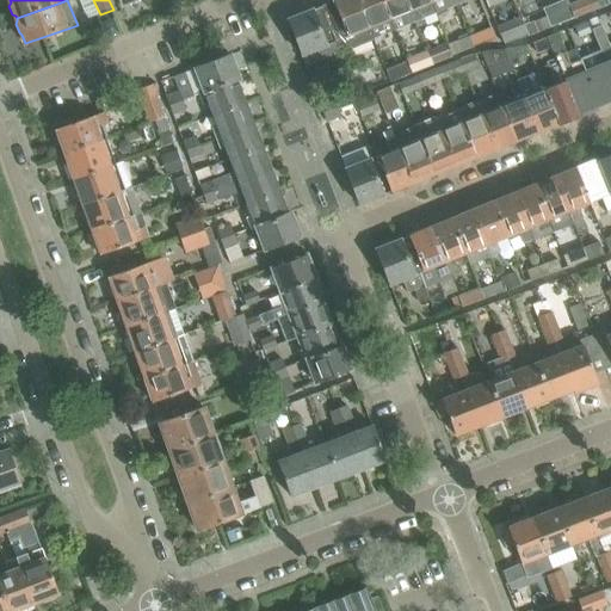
[(374,41),(357,0),(337,0),(321,6),(339,53),(340,55),(374,41)]
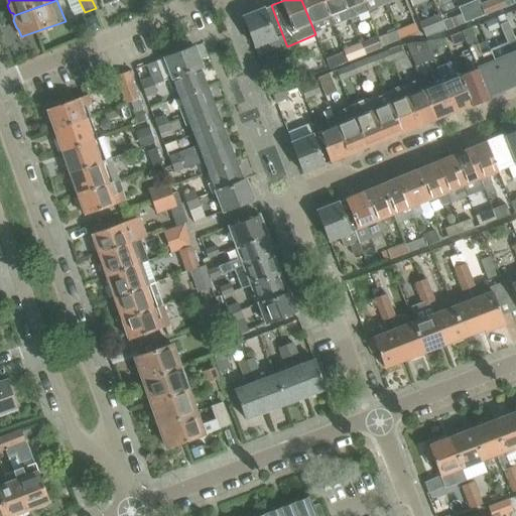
[(301,0),(315,34),(333,27),(321,0),(301,0)]
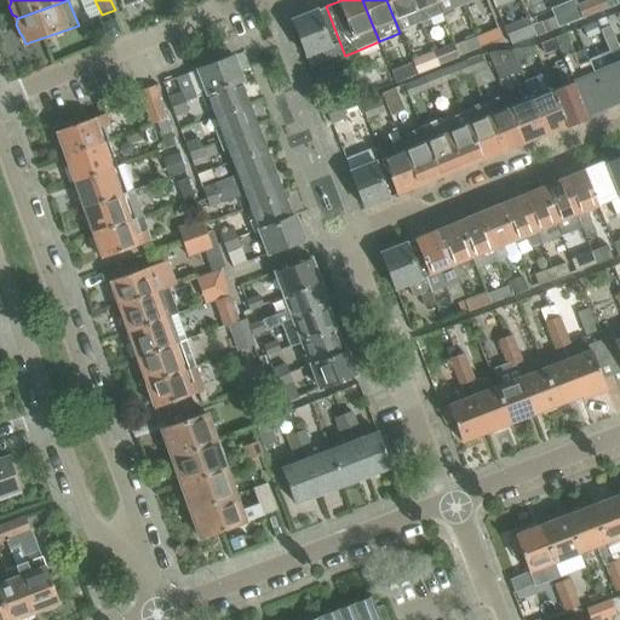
[(422,23),(412,0),(386,0),(400,33),(422,23)]
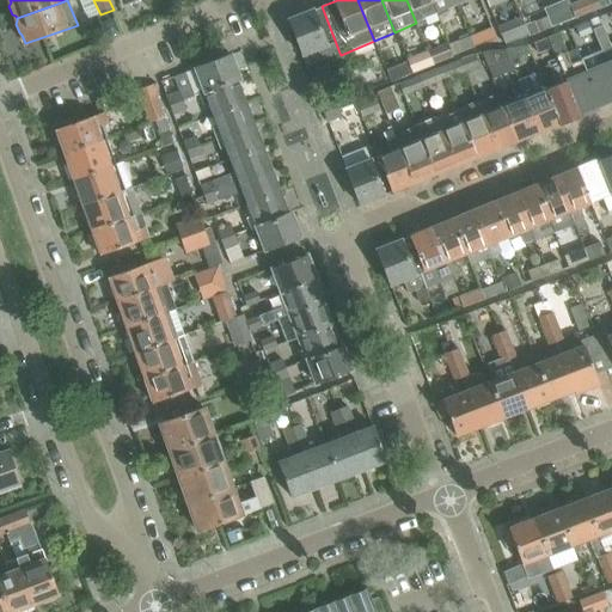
[(407,0),(416,23),(436,14),(430,0),(407,0)]
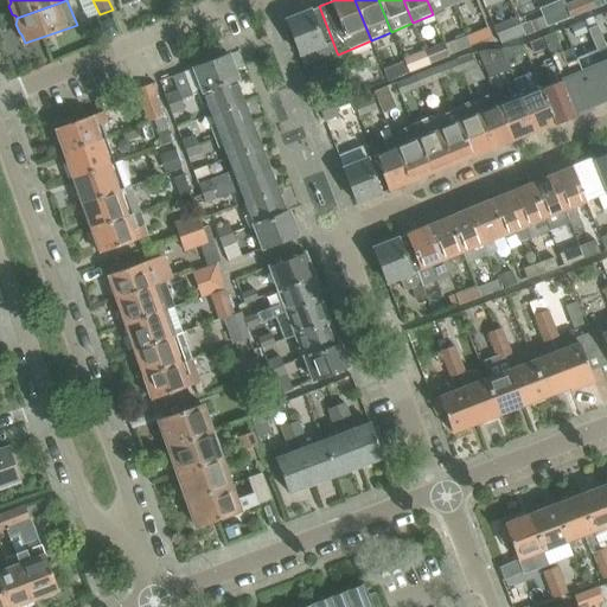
[(454,6),(452,0),(427,0),(433,14),(454,6)]
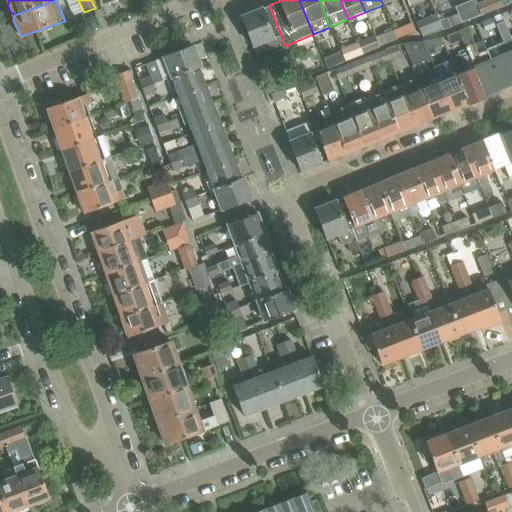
[(497,0),(488,0),(477,5),(481,15),(501,7),(497,0)]
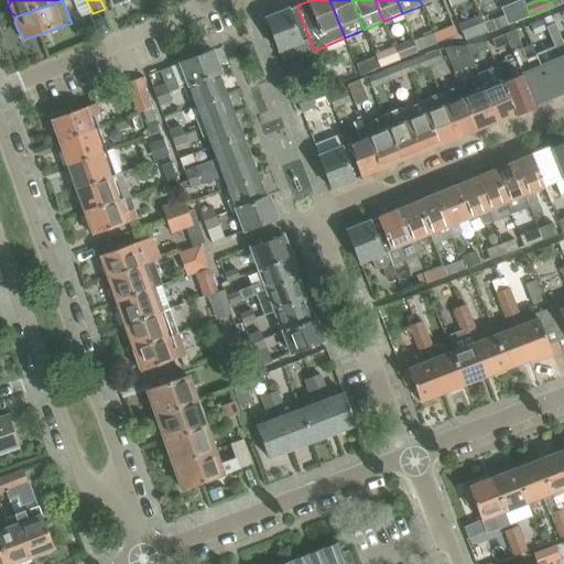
[(267,19),(279,52),(283,61),(313,49),(296,6),(267,19)]
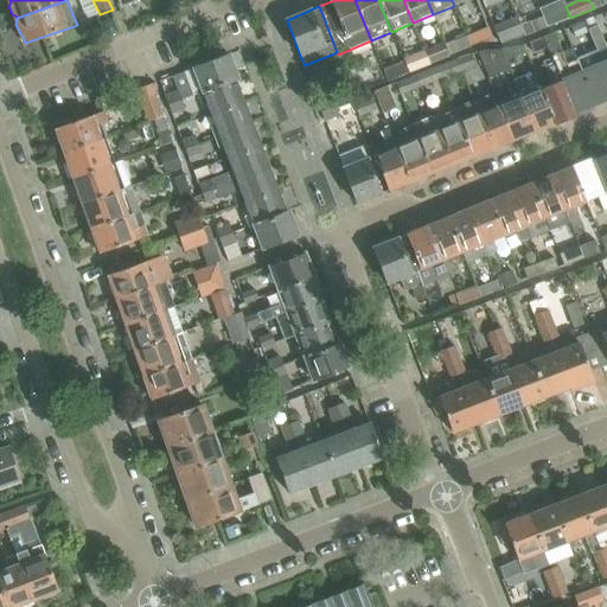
[(570,18),(566,6),(564,6),(566,8),(550,14),(555,25),(570,18)]
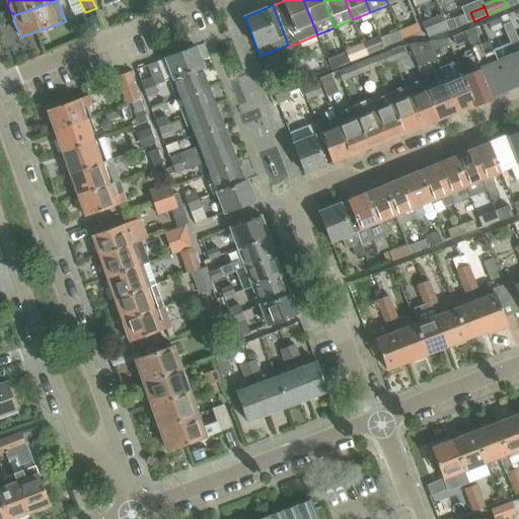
[(429,38),(448,30),(445,21),(442,14),(423,22),(429,38)]
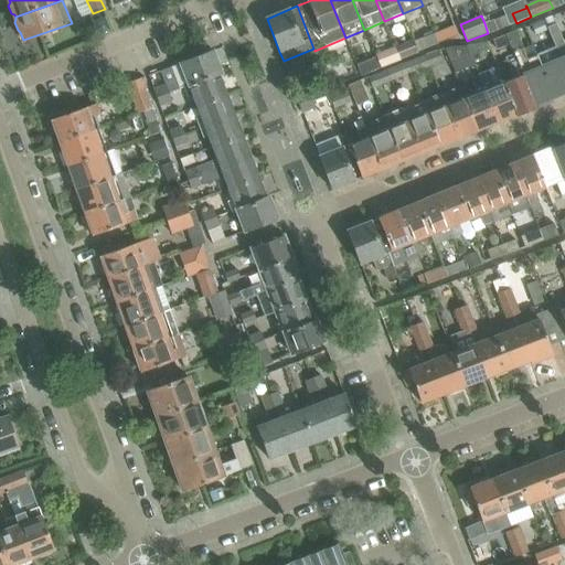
[(493,20),(484,23),(488,33),(498,30),(493,20)]
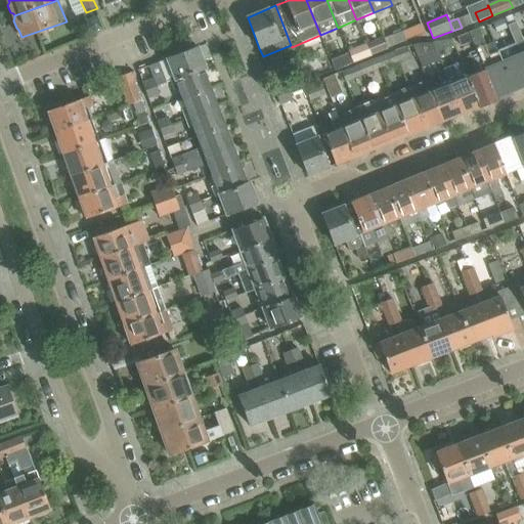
[(505,18),(493,24),(496,32),(508,28),(508,26),(505,18)]
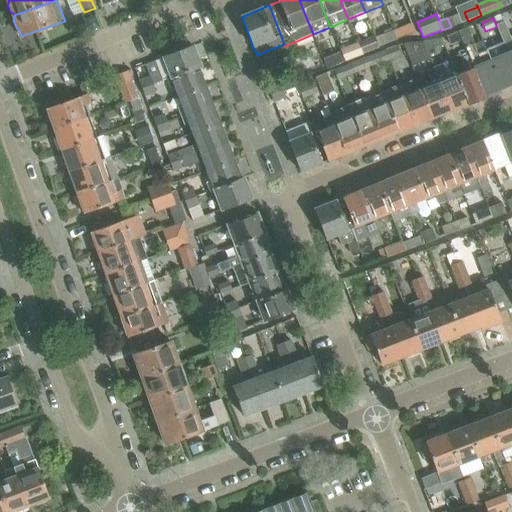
[(496,27),(499,33),(498,33),(511,67),(511,38),(511,39),(504,21),(496,25),(496,27)]
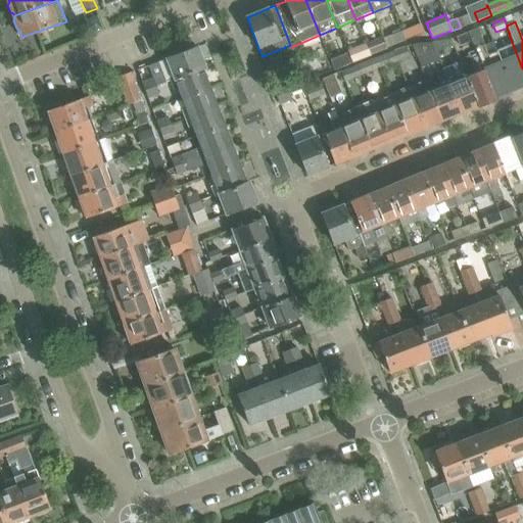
[(424,34),(420,24),(401,31),(406,41),(424,34)]
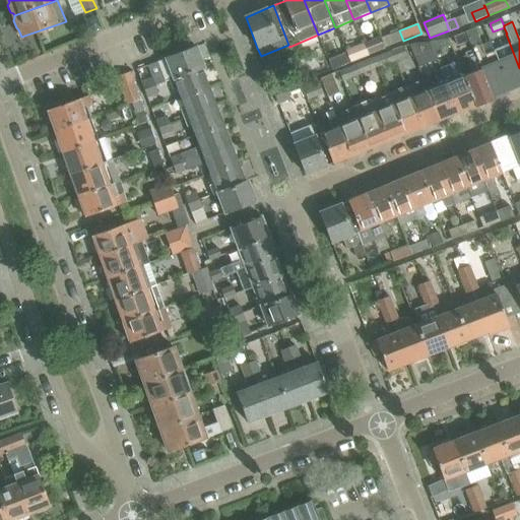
[(469,42),(473,51),(472,52),(492,100),(494,99),(493,96),(509,90),(494,51),(485,54),(475,27),(464,33),(468,42),(469,42)]
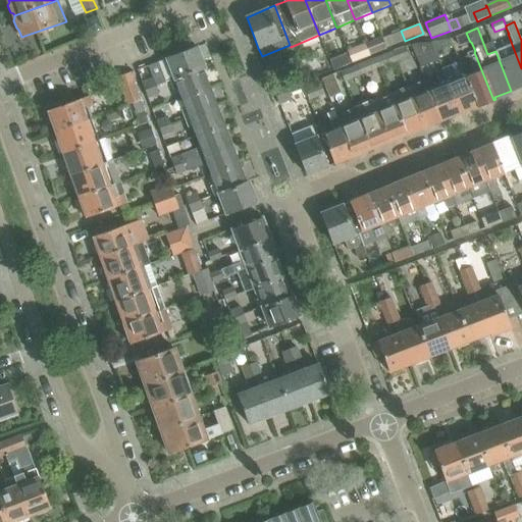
[(401,31),(382,39),(386,48),(405,41),(401,31)]
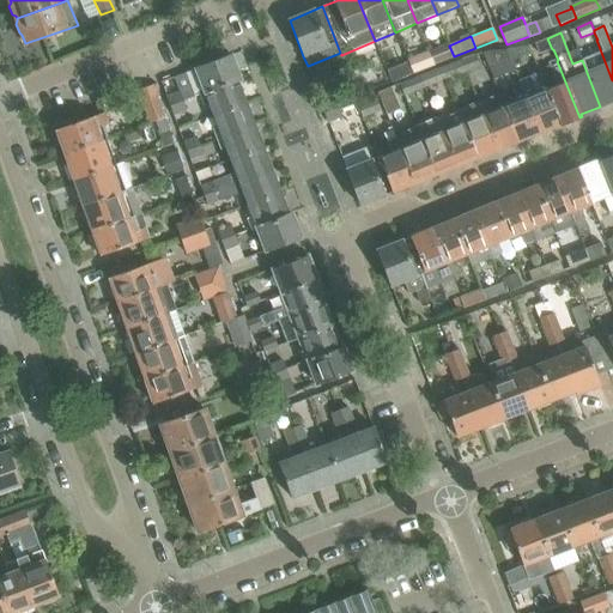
[(535,43),(540,55),(552,49),(547,38),(535,43)]
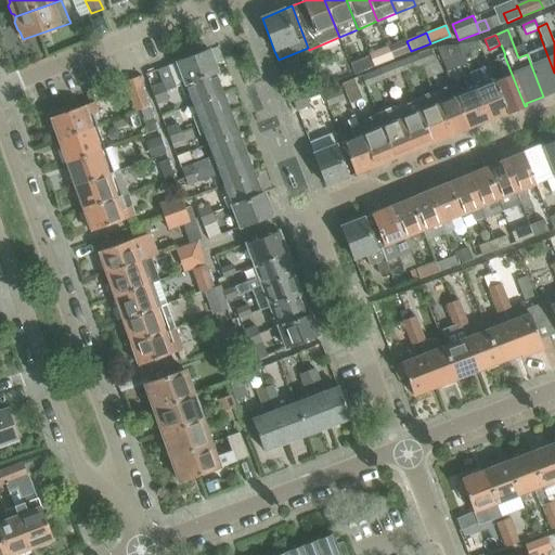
[(532,39),(537,50),(527,54),(543,97),(554,91),(554,73),(540,36),(532,39)]
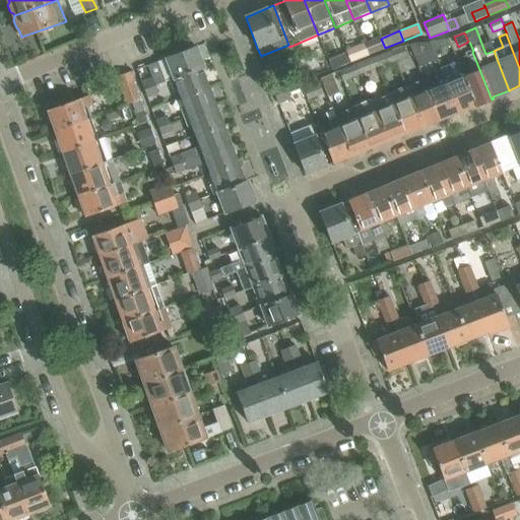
[(380,37),(364,44),(369,56),(385,49),(385,48),(381,39),(380,37)]
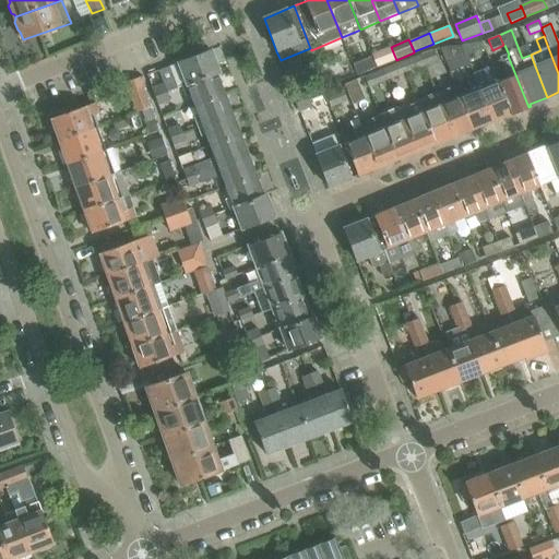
[(471,44),(462,46),(460,46),(464,56),(464,55),(467,61),(476,58),(471,44)]
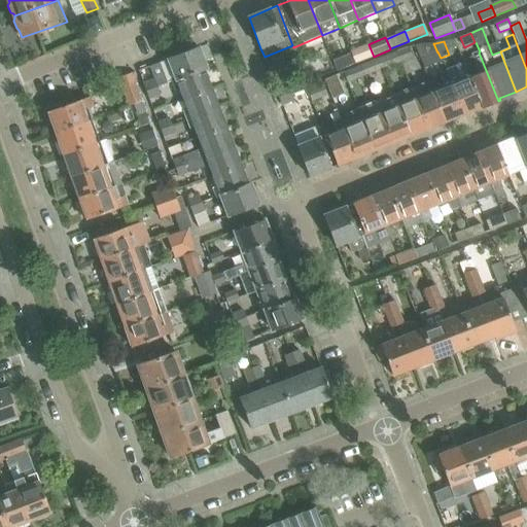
[(369,43),(350,50),(355,64),(374,57),(369,44),(369,43)]
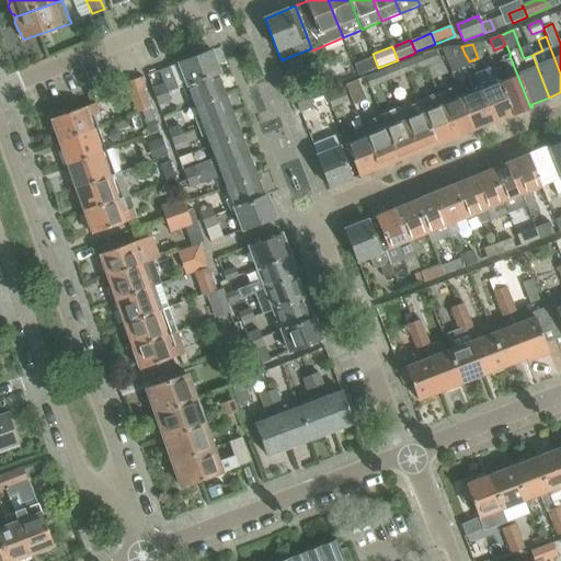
[(442,48),(448,63),(466,56),(461,46),(456,46),(447,46),(442,48)]
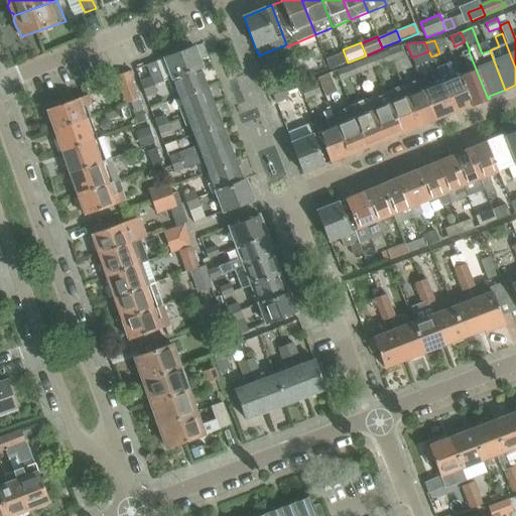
[(164,81),(169,79),(203,67),(195,46),(157,61),(164,81)]
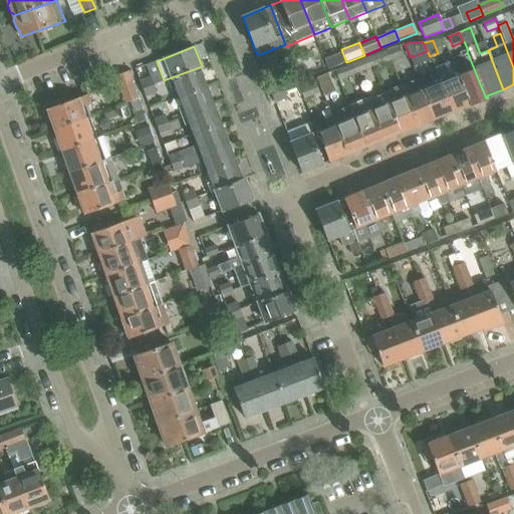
[(399,46),(387,50),(391,60),(403,55),(399,46)]
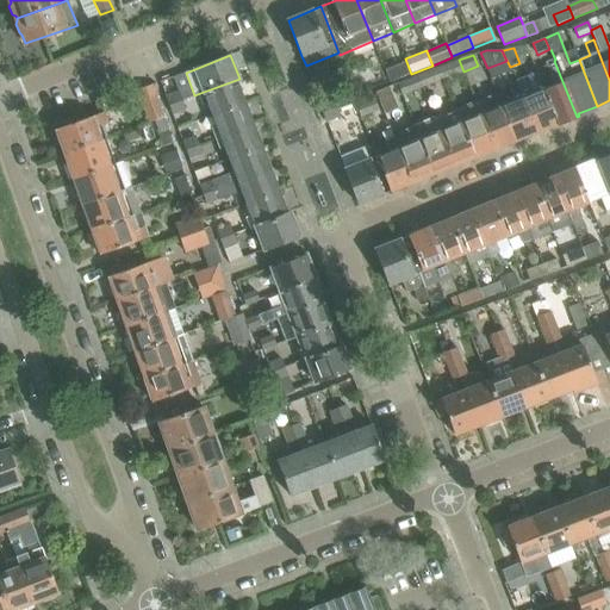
[(442,80),(464,72),(459,60),(437,68),(442,80)]
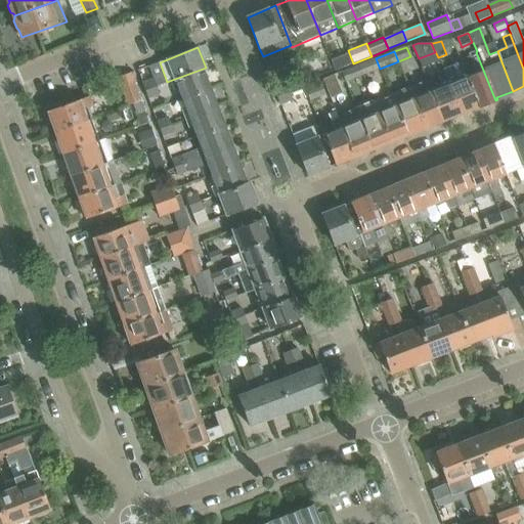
[(468,77),(462,61),(460,62),(477,107),(495,100),(476,52),(469,55),(476,74),(468,77)]
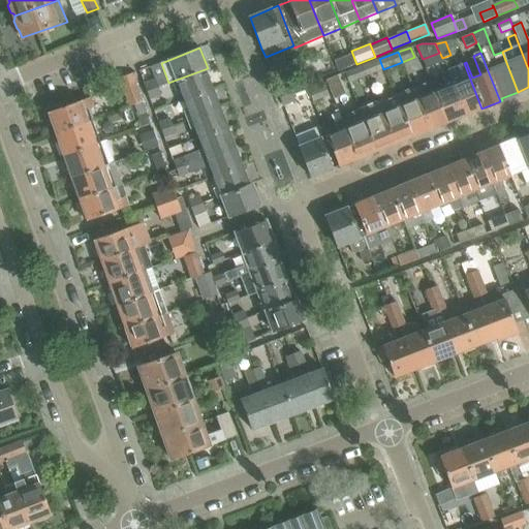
[(345,57),(334,62),(338,72),(350,68),(345,57)]
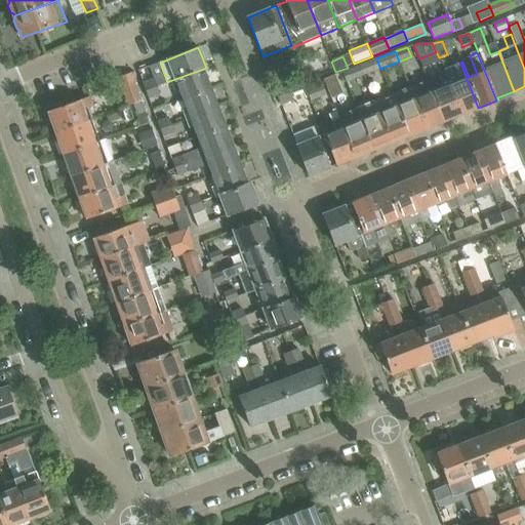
[(362,76),(380,69),(376,58),(358,66),(362,76)]
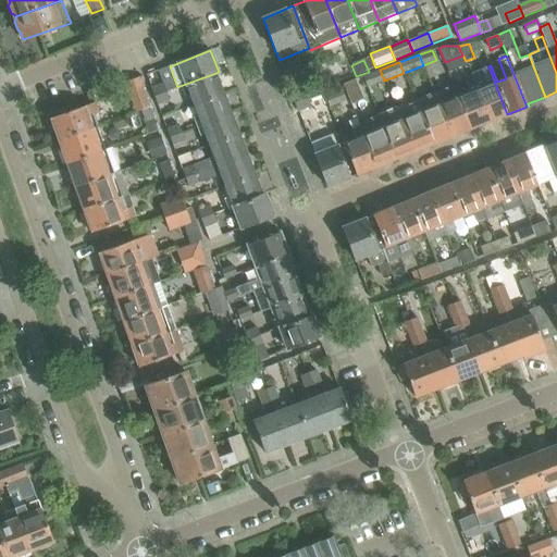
[(472,79),(489,122),(507,114),(489,66),(471,74),(473,79),(472,79)]
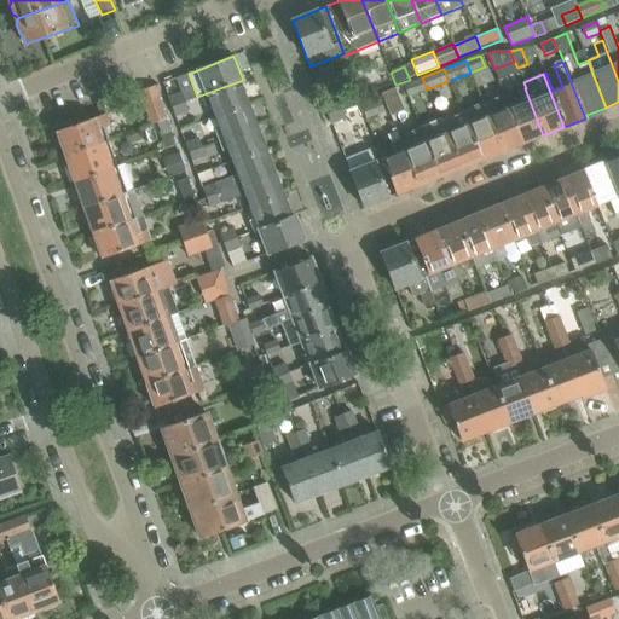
[(422,77),(405,85),(410,97),(427,90),(422,77)]
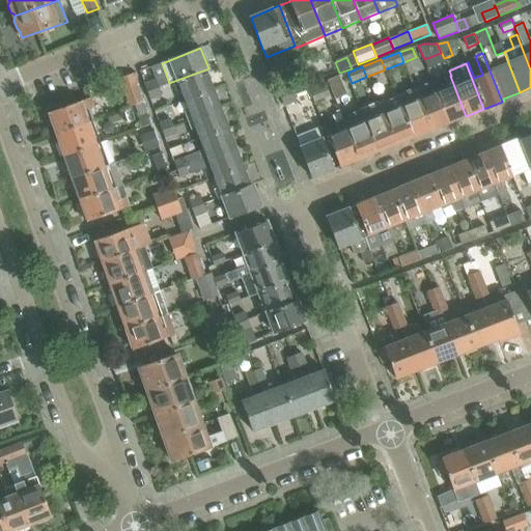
[(206,70),(208,70),(208,68),(174,81),(177,90),(180,89),(185,100),(214,88),(206,70)]
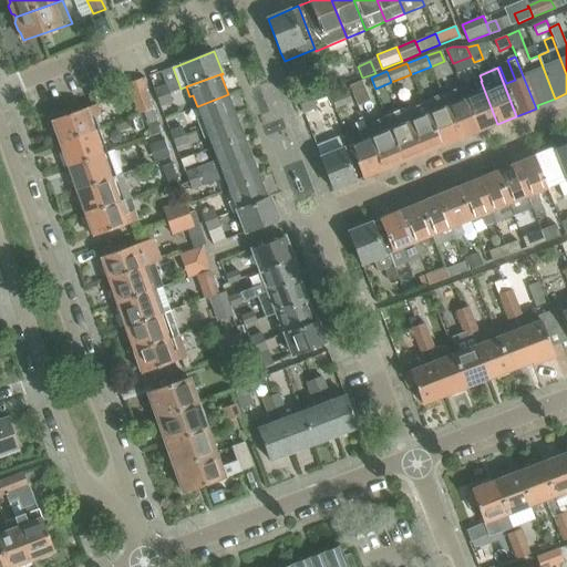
[(130,93),(131,92),(138,113),(153,109),(142,79),(126,84),(130,93)]
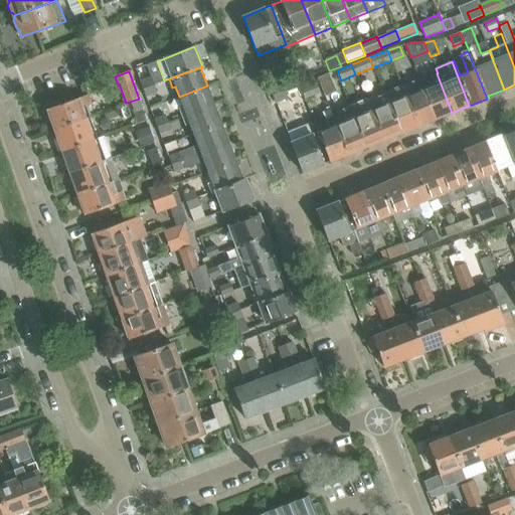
[(329,73),(318,78),(321,88),(333,83),(329,73)]
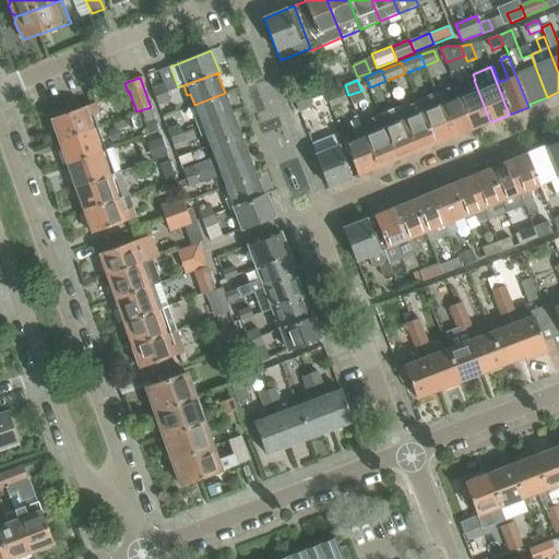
[(455,87),(473,130),(490,122),(474,80),(467,83),(466,81),(455,85),(455,87)]
